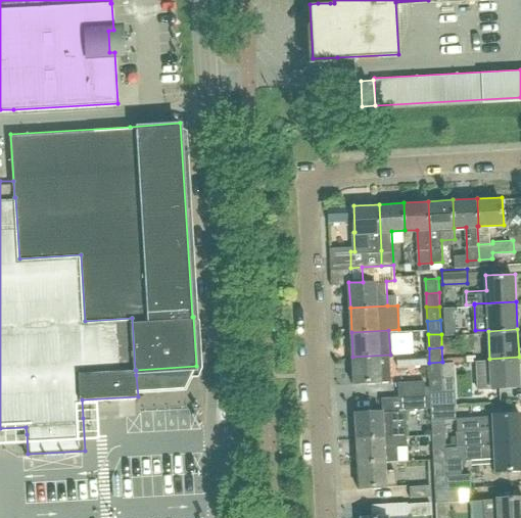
[(397,354),(398,364),(428,362),(427,351),(397,354)]
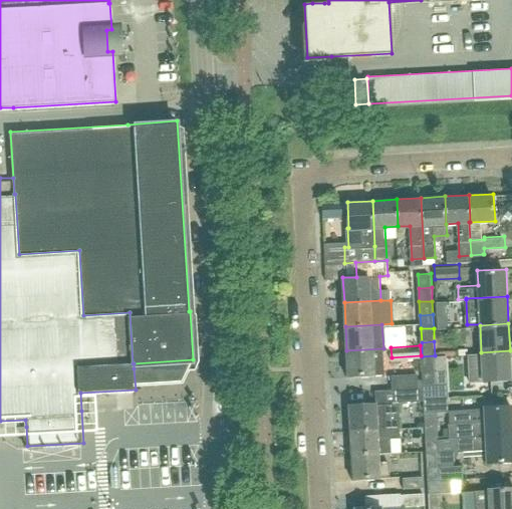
[(385,372),(384,348),(346,350),(347,374),(385,372)]
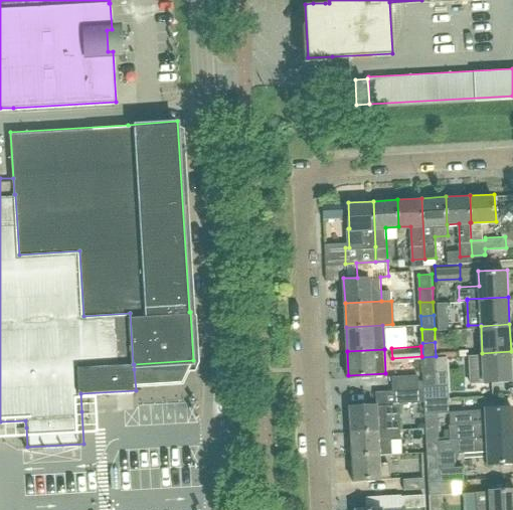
[(512,379),(511,351),(482,353),(484,380),(512,379)]
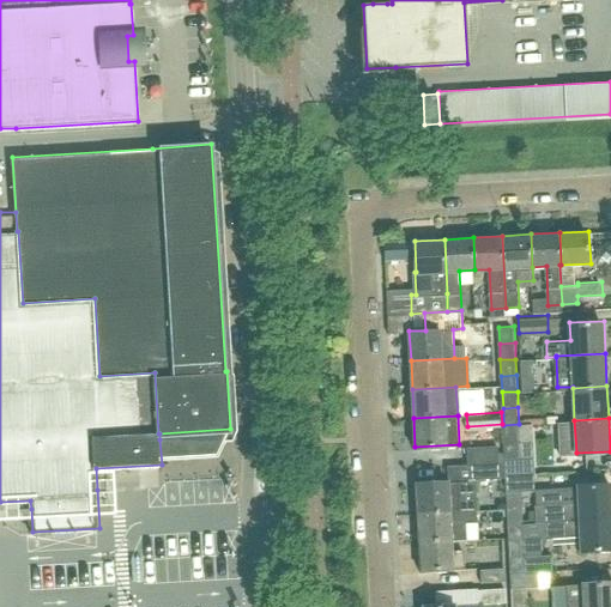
[(504,441),(520,441),(519,424),(503,425),(504,441)]
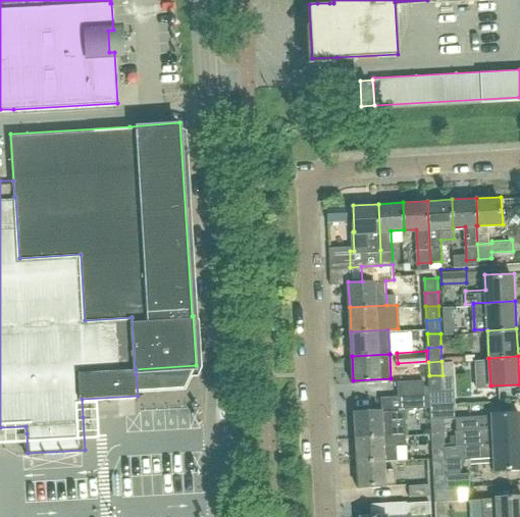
[(443,375),(429,375),(430,390),(444,389),(444,388),(443,375)]
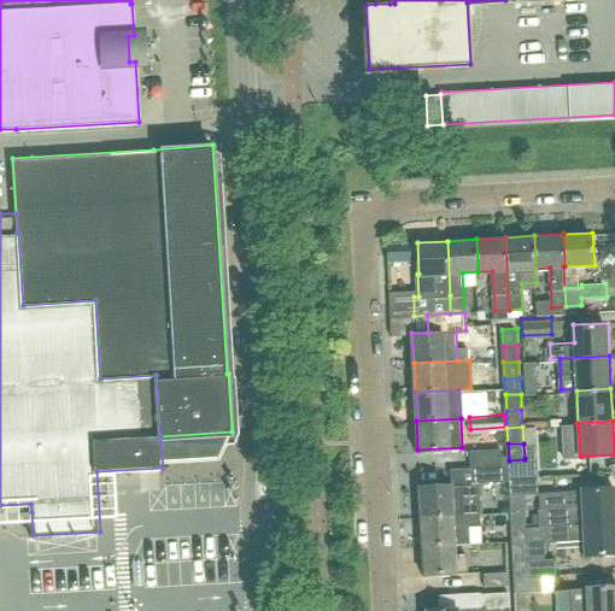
[(470,446),(472,465),(503,464),(503,445),(470,446)]
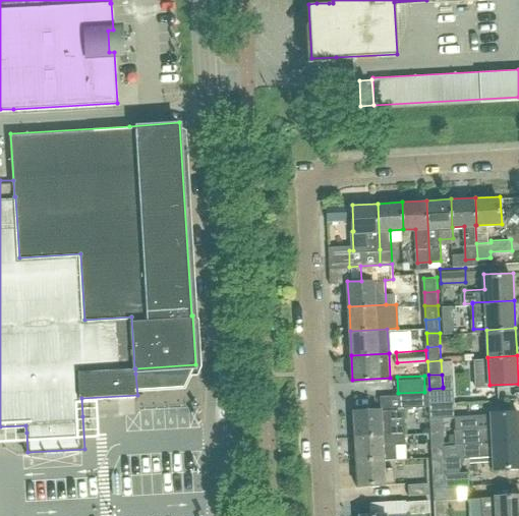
[(443,388),(429,389),(429,402),(454,401),(454,386),(443,387),(443,388)]
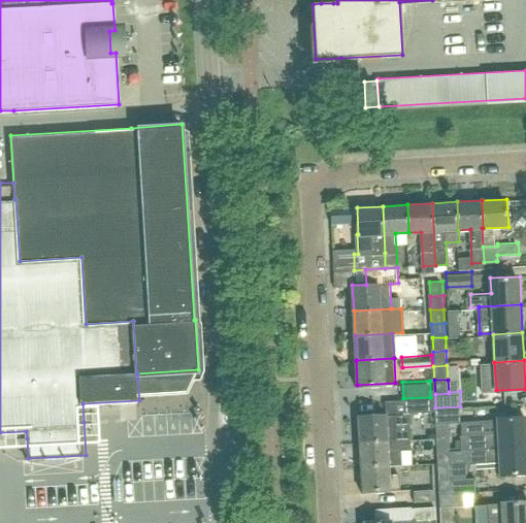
[(430,397),(403,398),(403,413),(431,411),(430,397)]
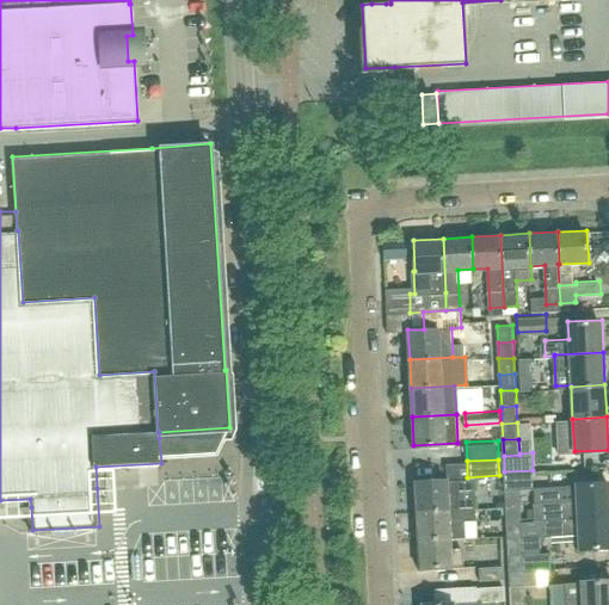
[(521,487),(521,489),(534,488),(533,470),(504,471),(505,488),(521,487)]
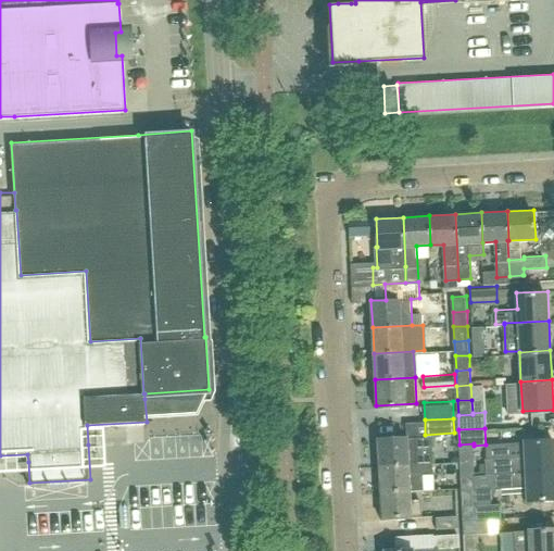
[(416,435),(407,436),(378,437),(379,464),(417,462),(417,461),(416,435)]
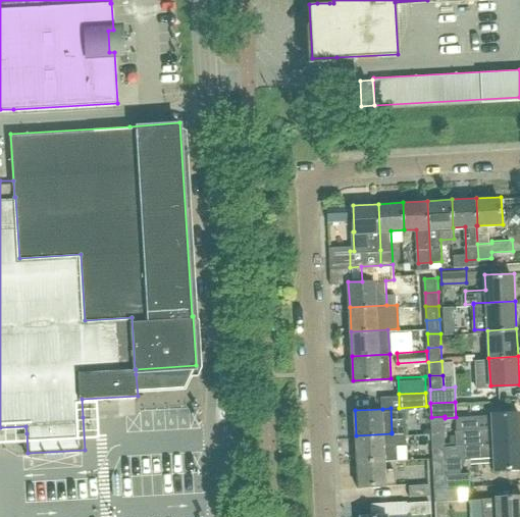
[(465,443),(519,440),(519,411),(491,412),(492,424),(456,426),(457,442),(465,442),(465,443)]
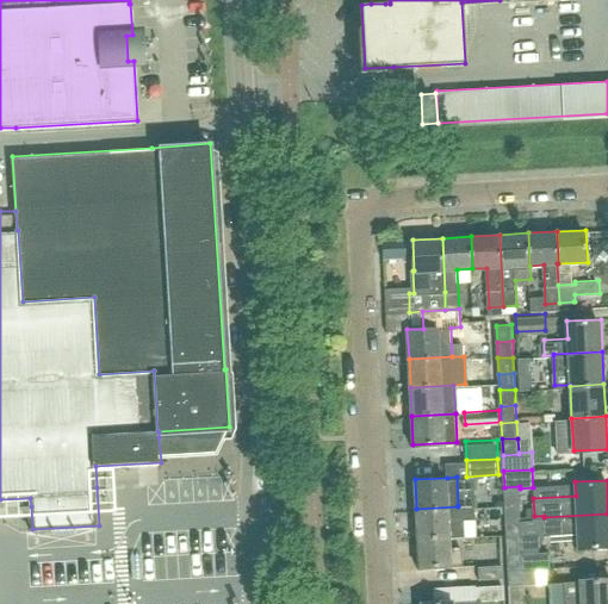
[(520,486),(504,487),(506,504),(521,503),(520,489),(520,486)]
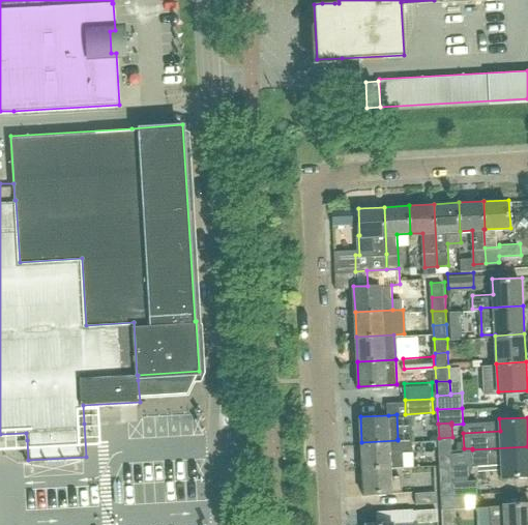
[(452,437),(439,438),(440,451),(453,451),(452,437)]
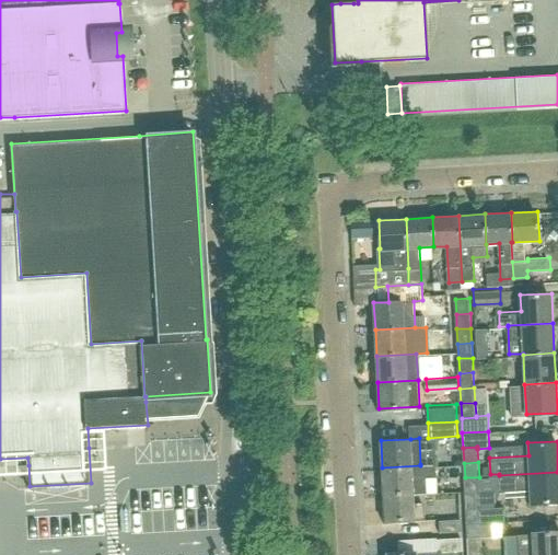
[(420,465),(382,467),(383,494),(413,493),(427,492),(426,475),(436,475),(436,463),(420,464),(420,465)]
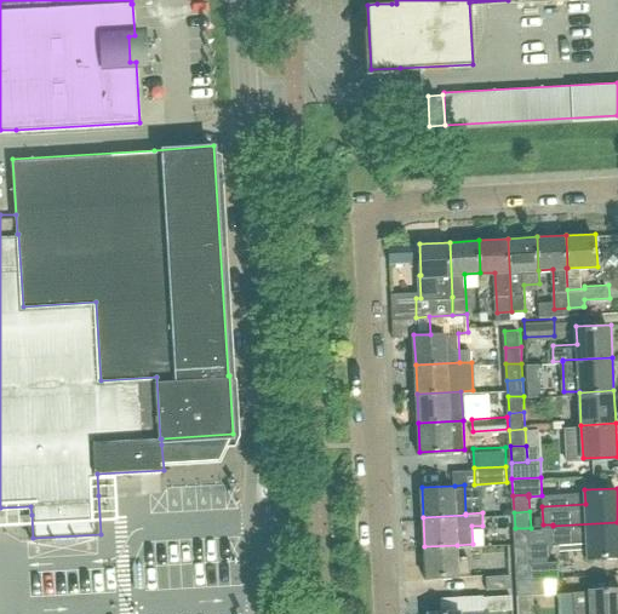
[(553,540),(587,538),(588,557),(617,555),(617,522),(553,526),(553,540)]
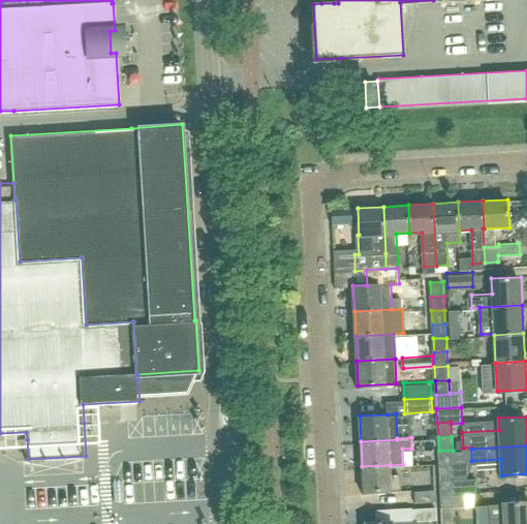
[(453,451),(439,451),(439,465),(453,464),(453,451)]
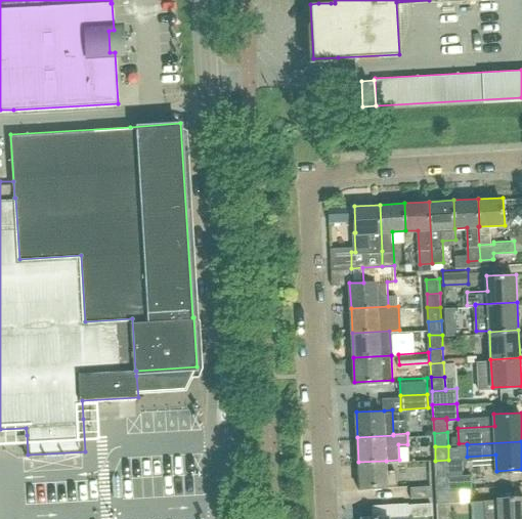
[(435,461),(436,474),(449,474),(449,472),(448,460),(435,461)]
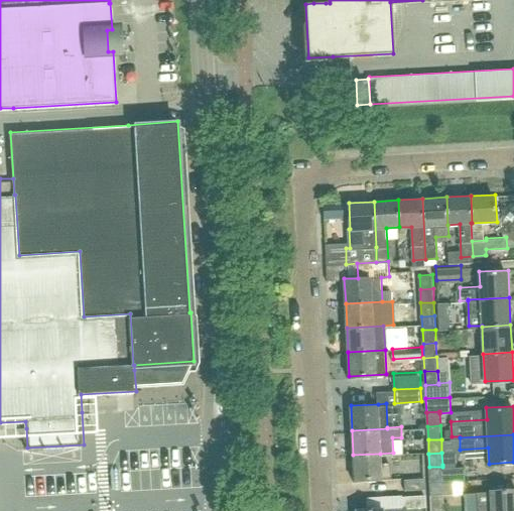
[(381,461),(380,454),(353,455),(354,480),(391,478),(390,460),(381,461)]
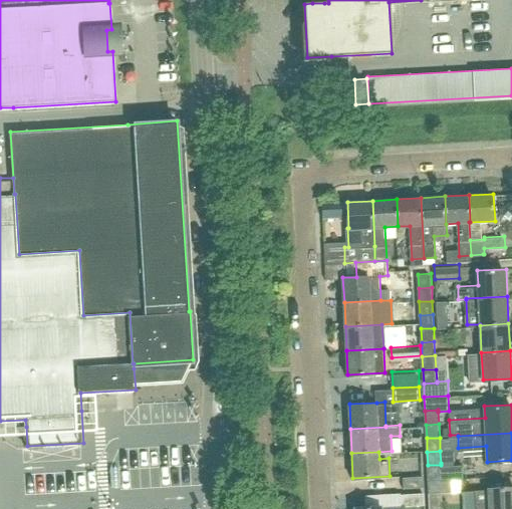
[(441,463),(441,465),(442,477),(452,477),(463,476),(463,462),(441,463)]
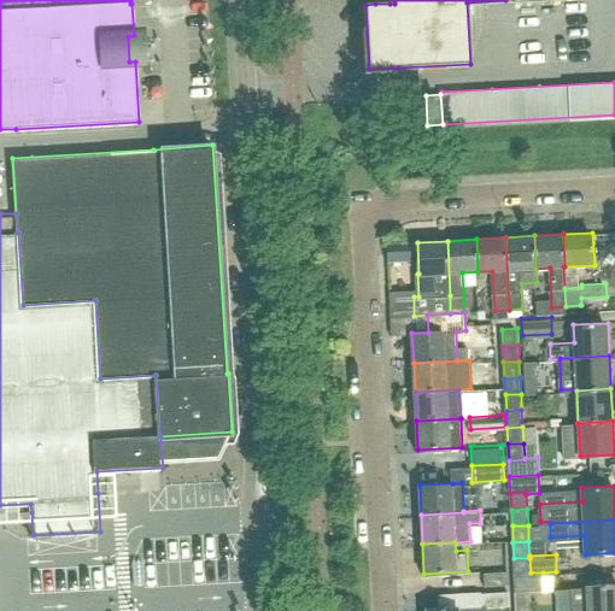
[(529,558),(514,558),(515,576),(531,575),(531,573),(529,558)]
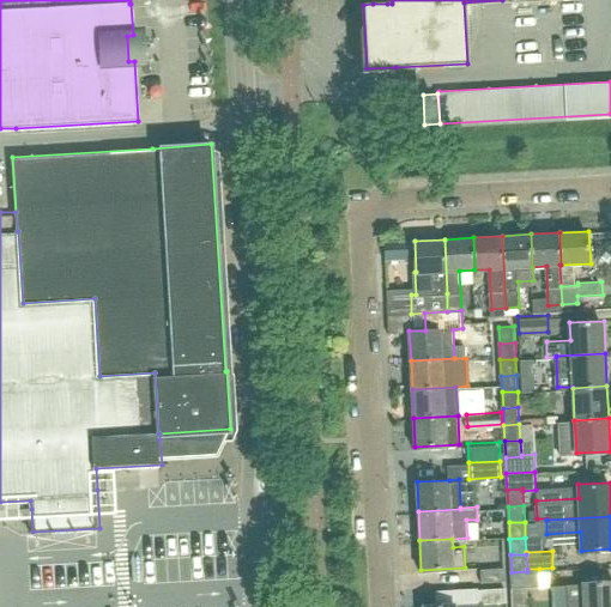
[(483,581),(507,580),(506,566),(482,568),(483,581)]
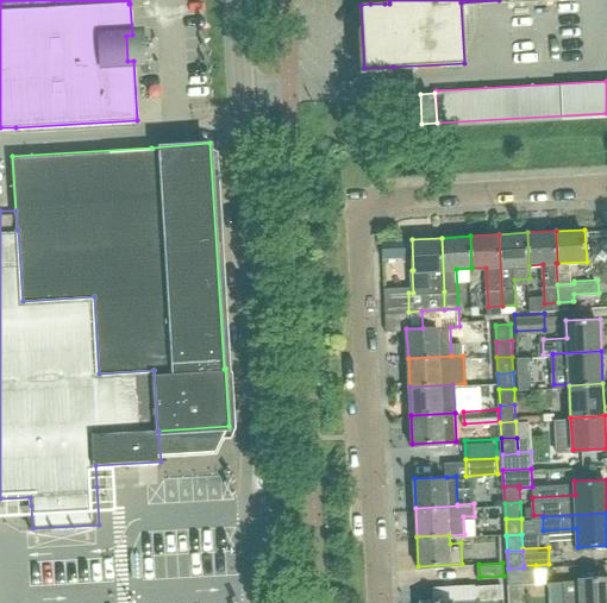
[(524,567),(508,569),(508,582),(524,582),(537,580),(536,565),(524,565),(524,567)]
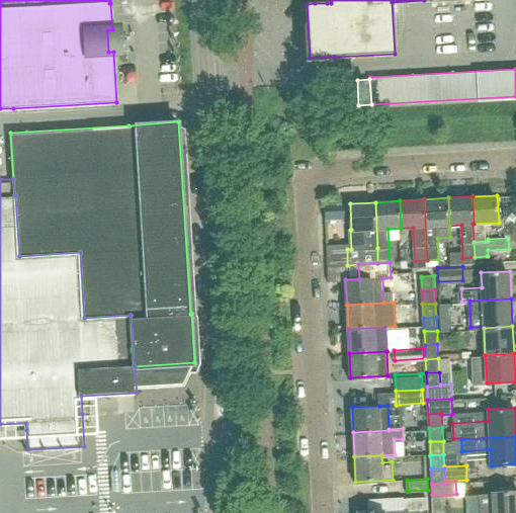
[(480,505),(480,512),(515,512),(515,490),(492,492),(493,504),(480,505)]
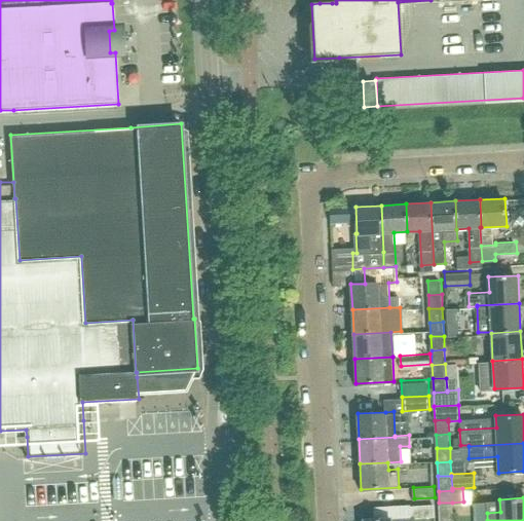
[(435,503),(411,504),(411,516),(435,514),(435,503)]
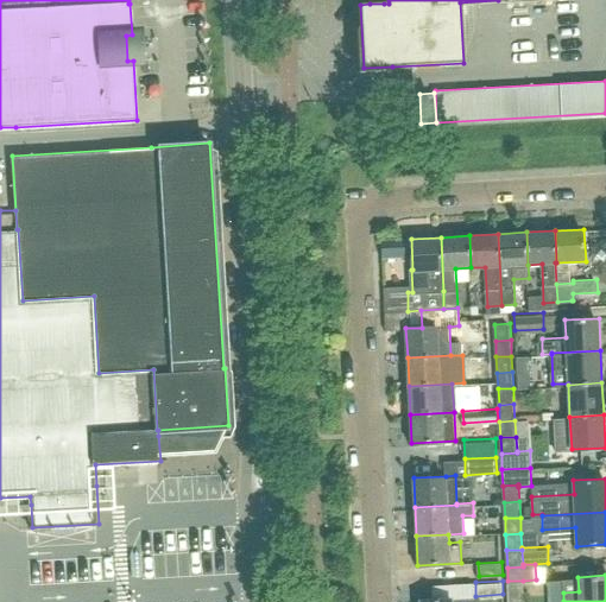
[(523,581),(507,581),(509,597),(524,597),(523,581)]
